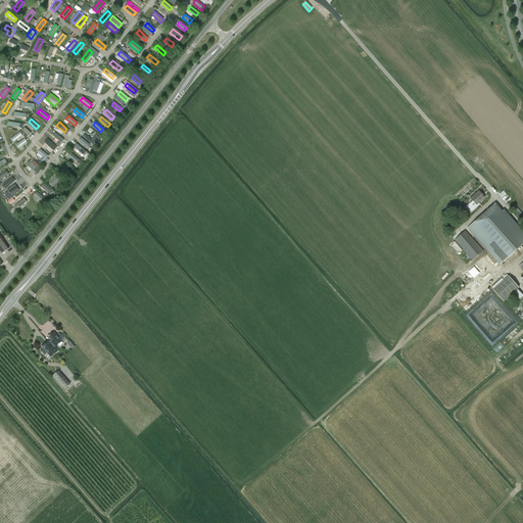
[(22,131),(29,136),(31,133),(25,128),(22,131)]
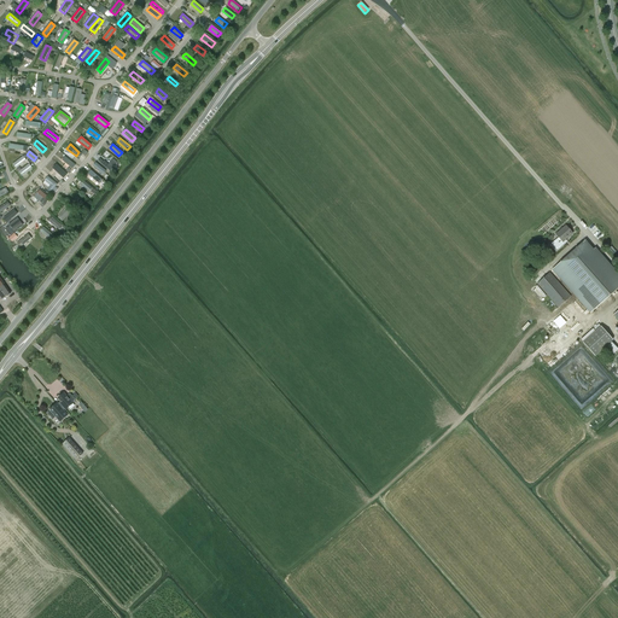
[(12,164),(16,169),(27,161),(23,156),(12,164)]
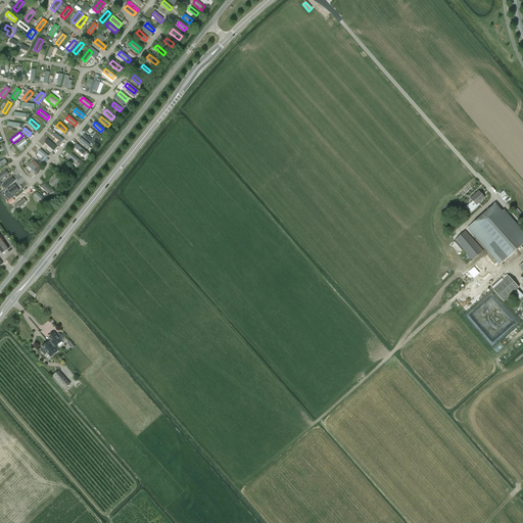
[(55,133),(53,136),(61,143),(64,140),(55,133)]
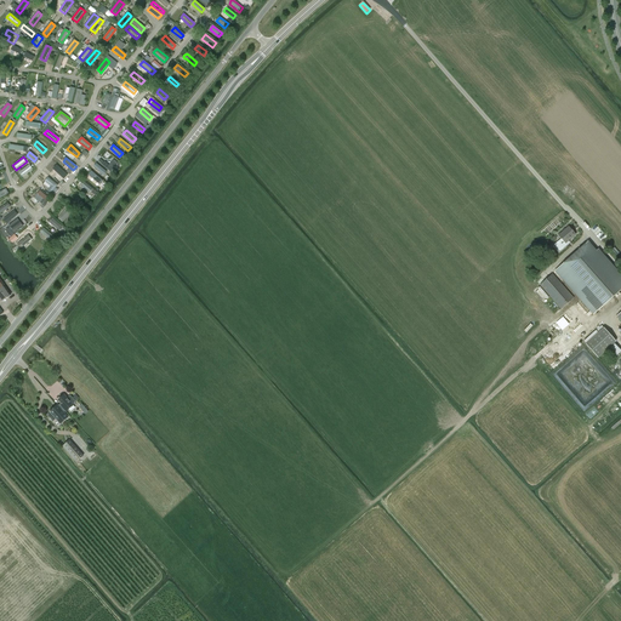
[(118,164),(114,160),(107,169),(110,172),(118,164)]
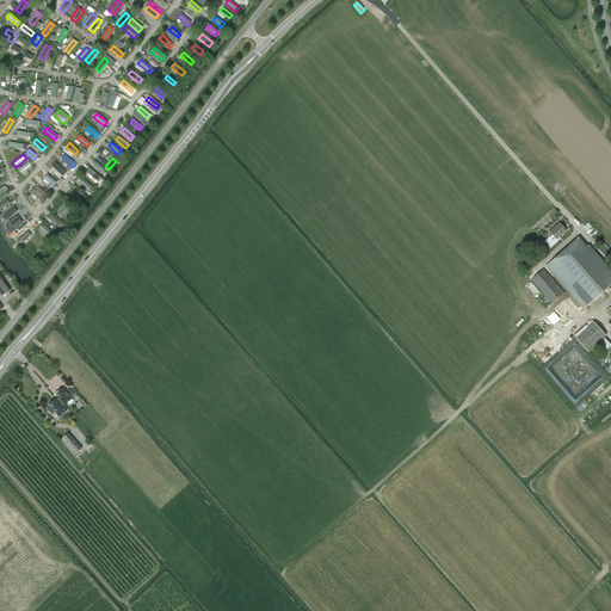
[(94,161),(92,165),(102,173),(105,170),(94,161)]
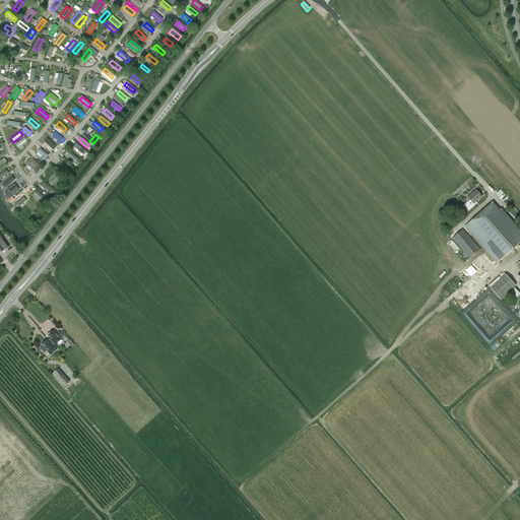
[(27,141),(24,138),(15,144),(18,148),(27,141)]
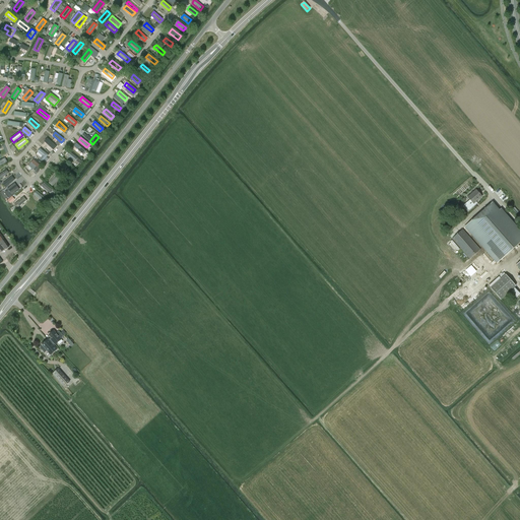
[(50,141),(48,143),(55,149),(57,147),(50,141)]
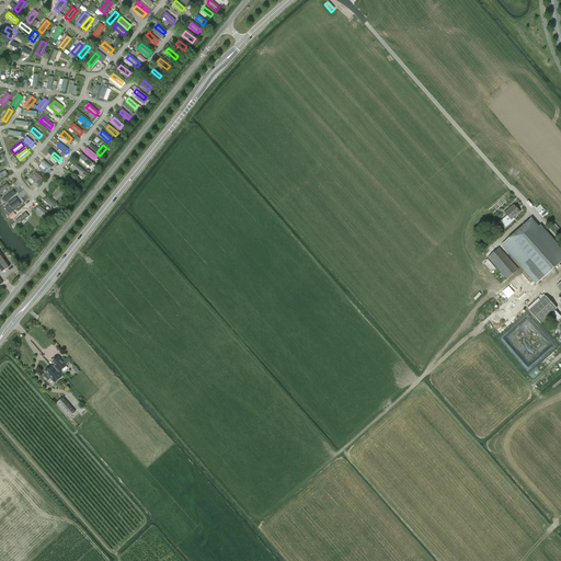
[(83,156),(81,159),(88,164),(91,161),(83,156)]
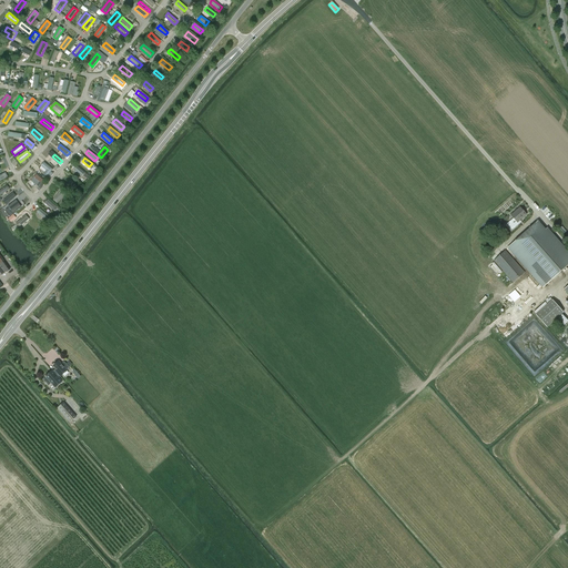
[(44,163),(41,166),(47,171),(43,174),(47,178),(53,170),(44,163)]
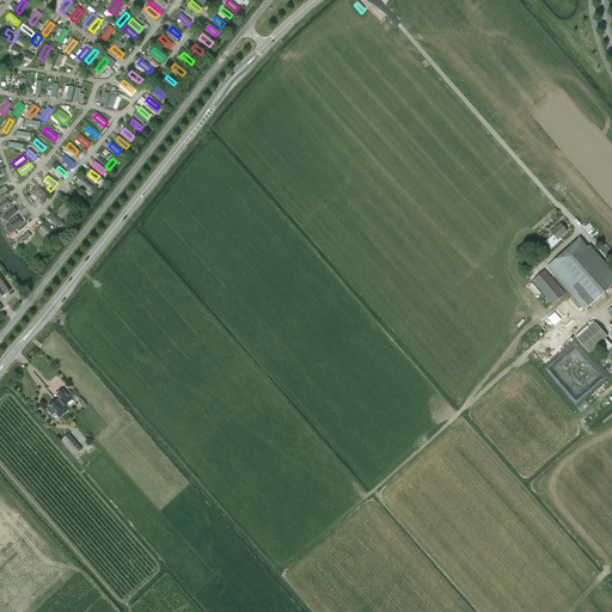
[(83,179),(80,183),(89,190),(91,187),(83,179)]
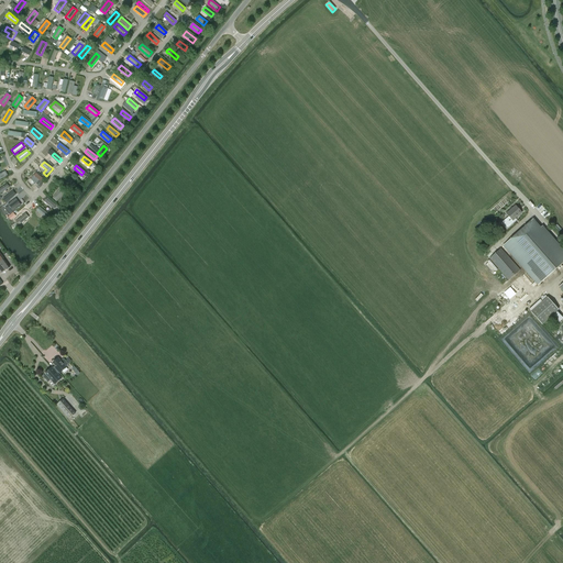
[(36,174),(31,179),(39,185),(43,179),(36,174)]
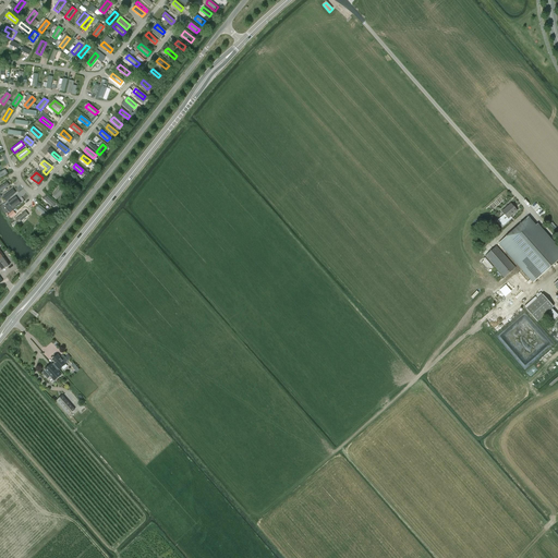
[(76,176),(72,172),(63,184),(67,187),(76,176)]
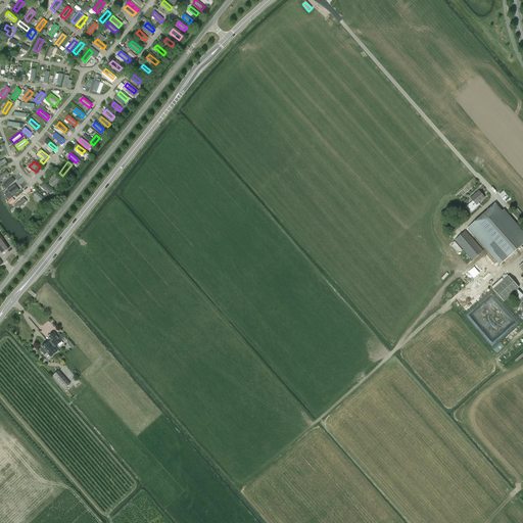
[(8,175),(6,172),(0,175),(0,178),(1,180),(8,175)]
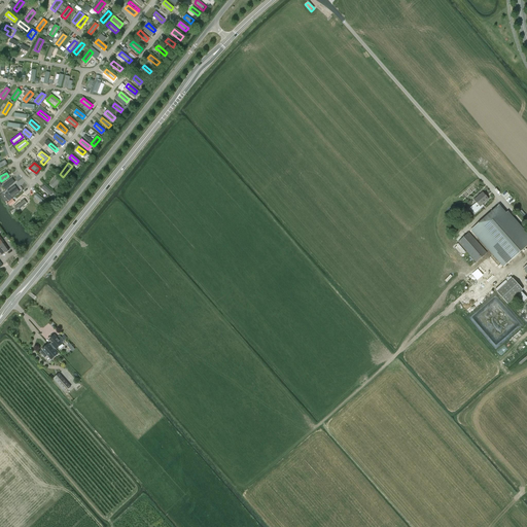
[(61,179),(57,176),(49,185),(54,189),(61,179)]
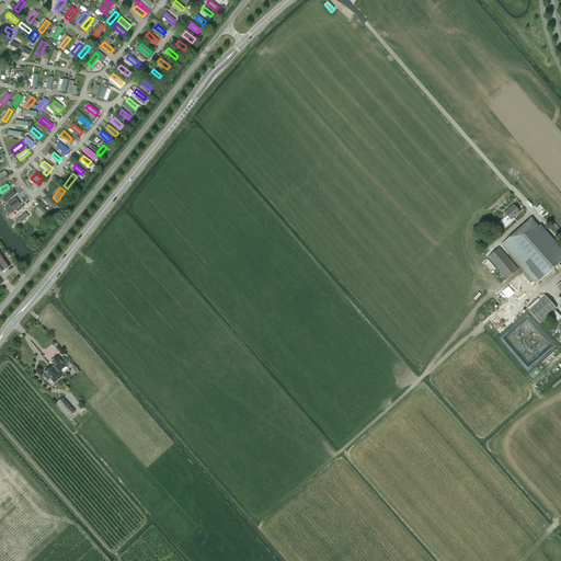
[(15,194),(13,191),(3,198),(6,202),(15,194)]
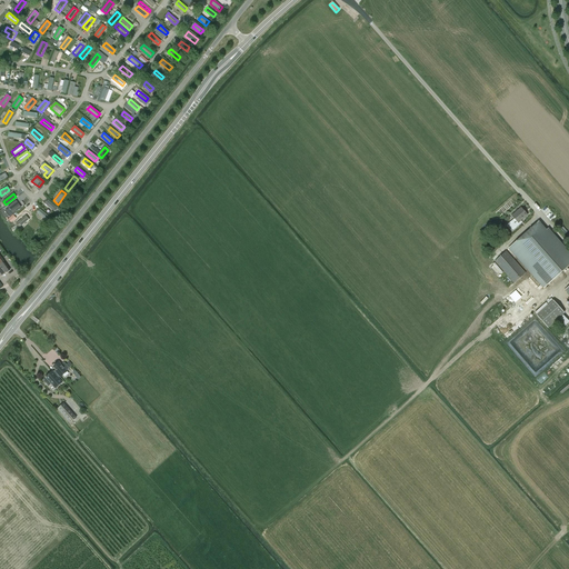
[(48,200),(46,203),(53,211),(57,208),(48,200)]
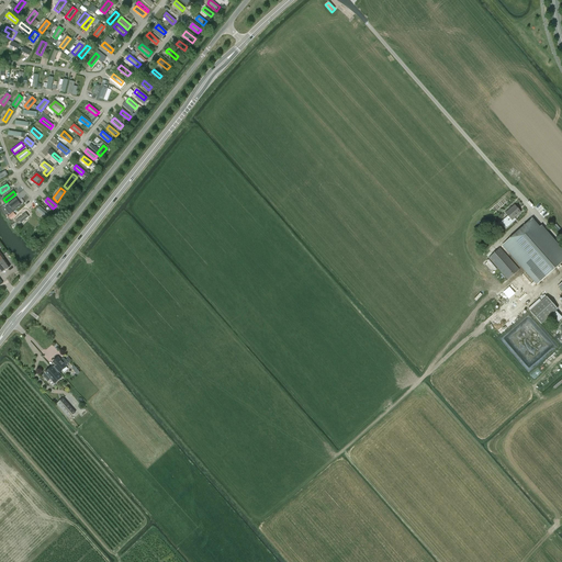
[(21,205),(19,202),(10,209),(13,212),(21,205)]
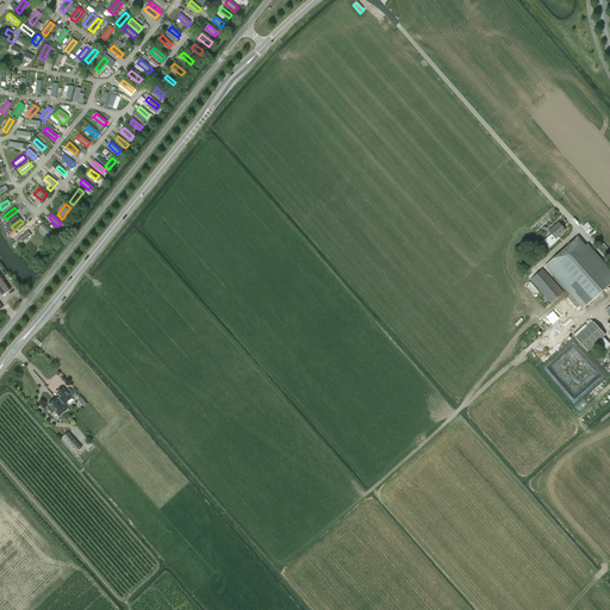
[(552,235),(545,241),(549,247),(556,241),(555,238),(565,230),(559,223),(549,231),(552,235)]
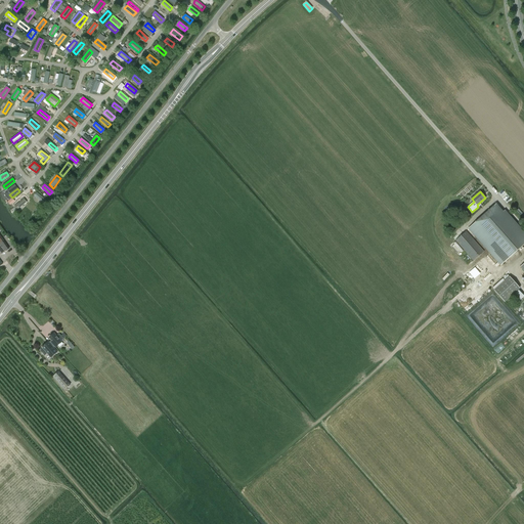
[(38,192),(35,197),(43,204),(46,201),(38,192)]
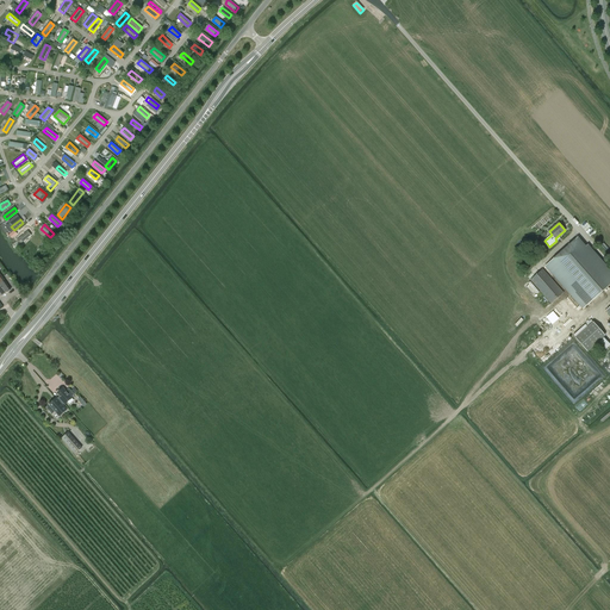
[(12,238),(17,235),(12,228),(6,231),(12,238)]
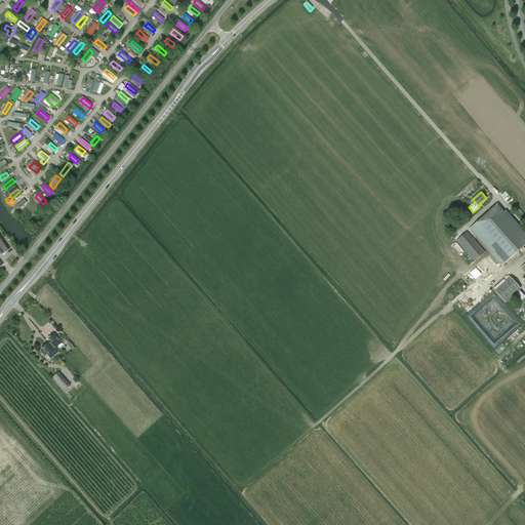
[(14,206),(17,210),(27,203),(24,199),(14,206)]
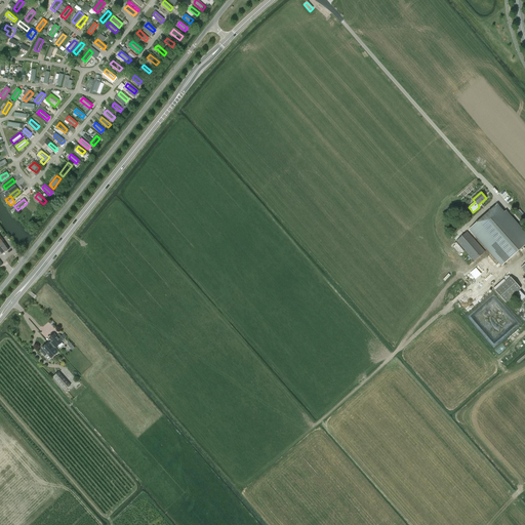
[(476,224),(471,228),(471,229),(476,235),(501,266),(521,248),(524,244),(524,235),(506,212),(505,214),(496,205),(489,211),(476,224)]
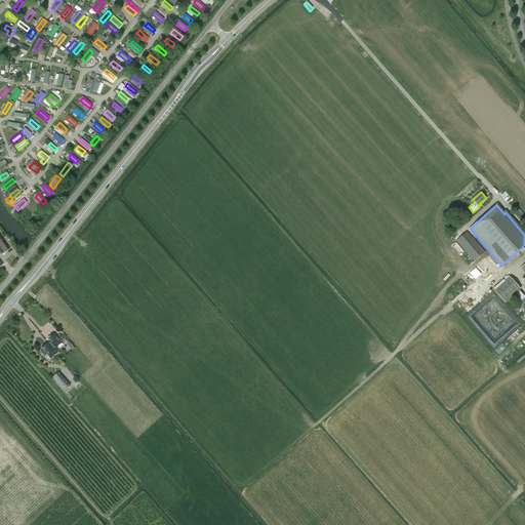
[(468,232),(456,241),(475,261),(485,252),(468,232)]
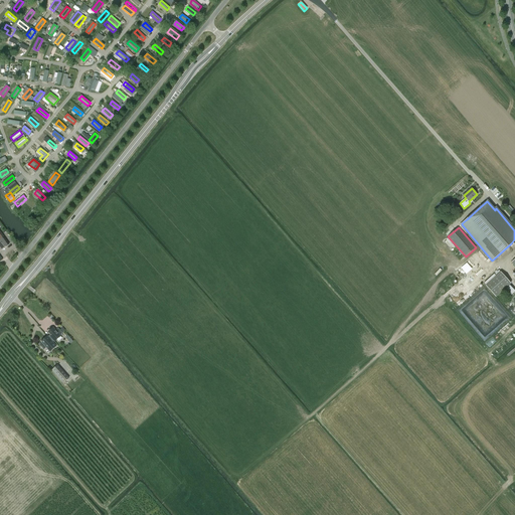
[(9,244),(2,234),(0,235),(0,247),(1,250),(9,244)]
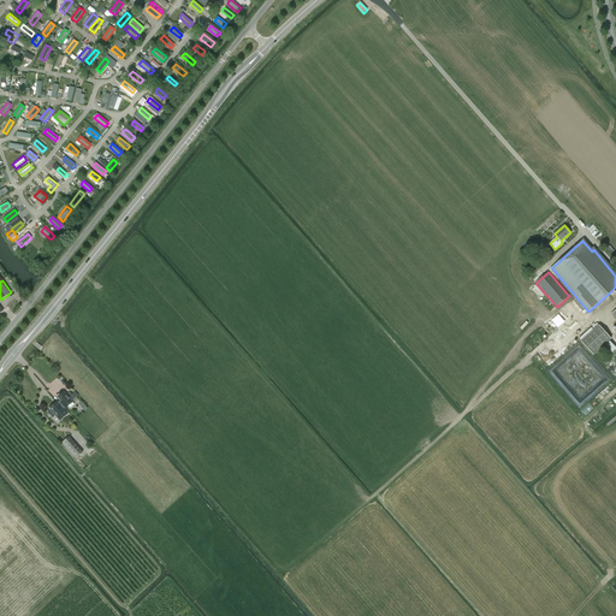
[(551,319),(557,326),(564,320),(558,313),(551,319)]
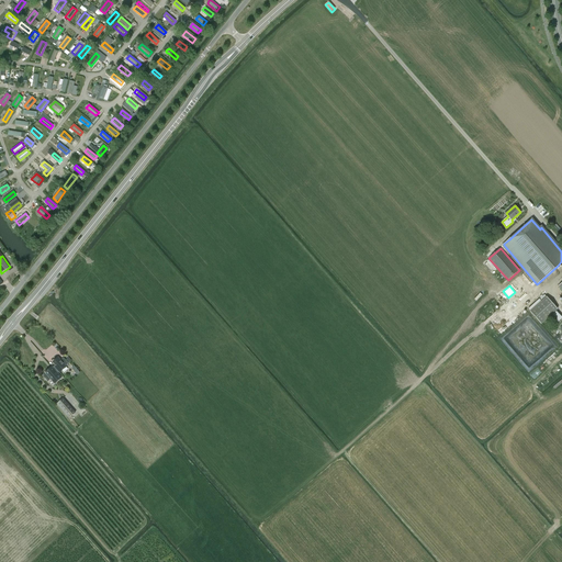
[(547,295),(529,311),(541,324),(558,308),(547,295)]
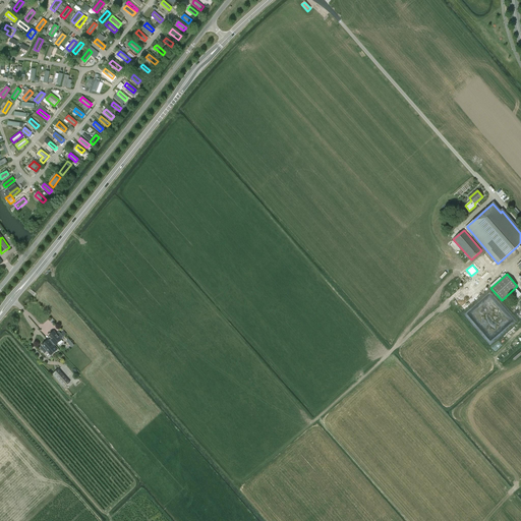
[(517,298),(520,294),(520,293),(516,289),(512,293),(517,298)]
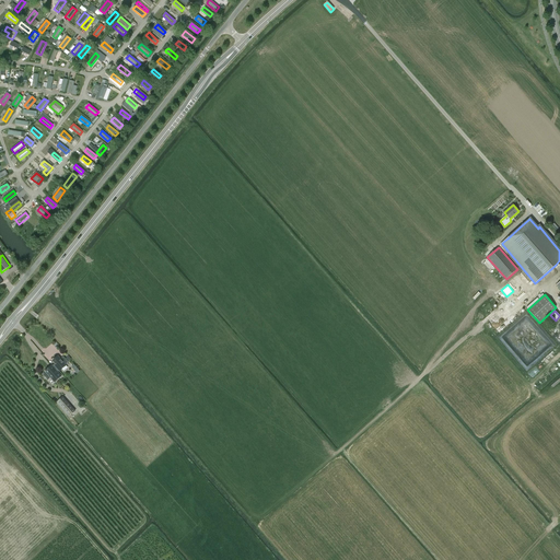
[(54,369),(57,372),(59,371),(60,371),(67,365),(66,365),(69,362),(63,357),(60,359),(58,357),(53,361),(56,364),(54,365),(55,368),(54,369)]
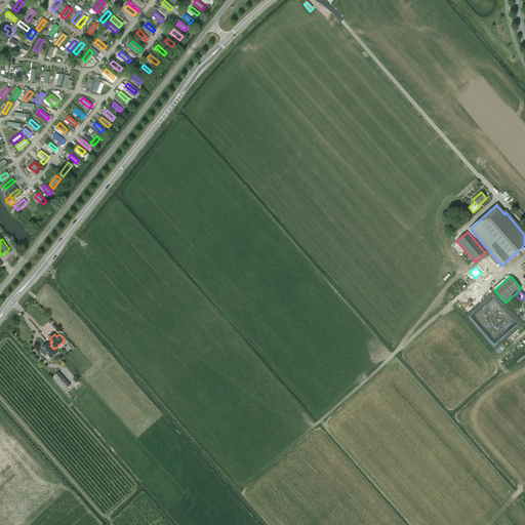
[(51,345),(50,342),(49,344),(48,342),(42,348),(43,349),(40,352),(45,357),(47,354),(51,358),(57,353),(53,349),(50,346),(51,345)]
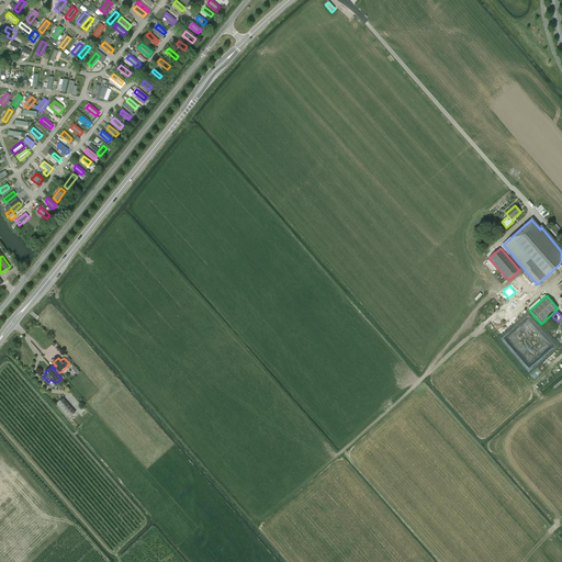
[(63,398),(56,404),(69,418),(76,413),(63,398)]
